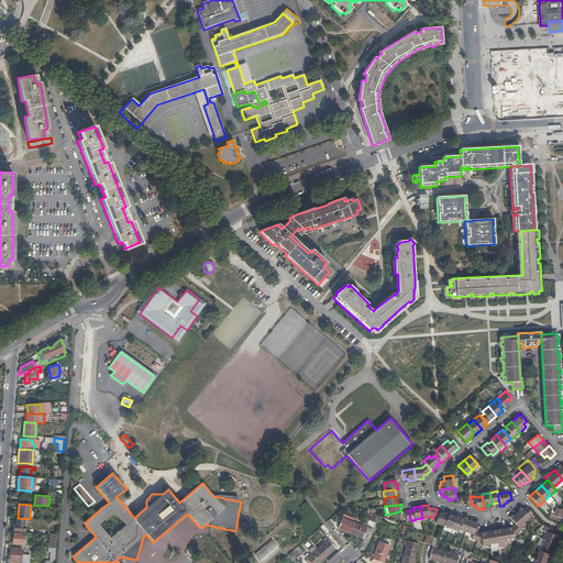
[(521,507),(516,512),(523,521),(533,514),(527,507),(523,509),(521,507)]
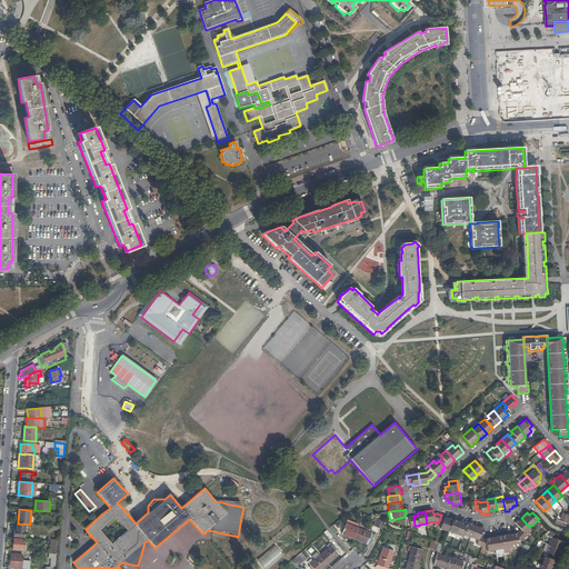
[(438,523),(437,527),(448,531),(452,521),(449,520),(449,518),(442,516),(441,515),(438,523)]
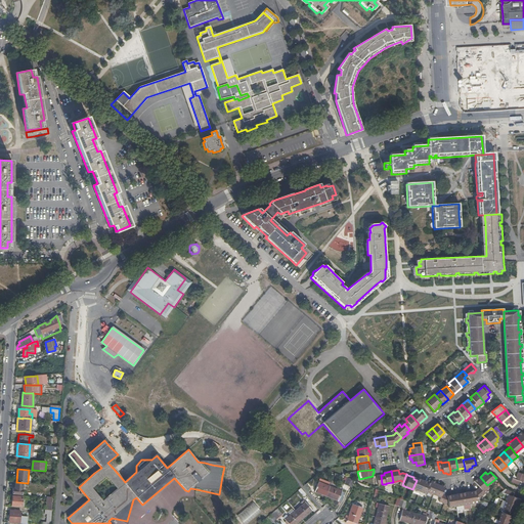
[(476,491),(477,498),(481,497),(485,494),(482,490),(487,485),(480,477),(474,481),(480,487),(476,491)]
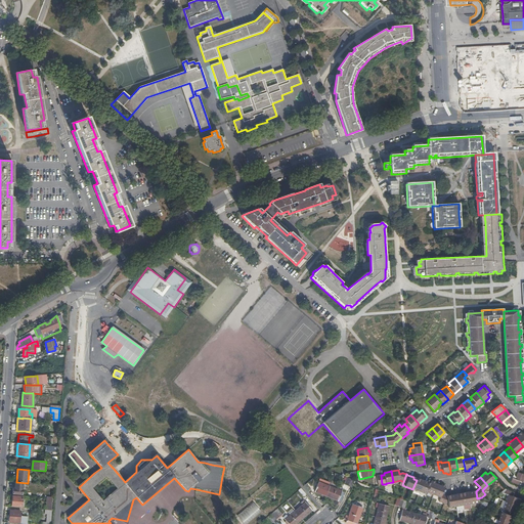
[(412,489),(420,491),(424,481),(417,478),(417,480),(412,489)]
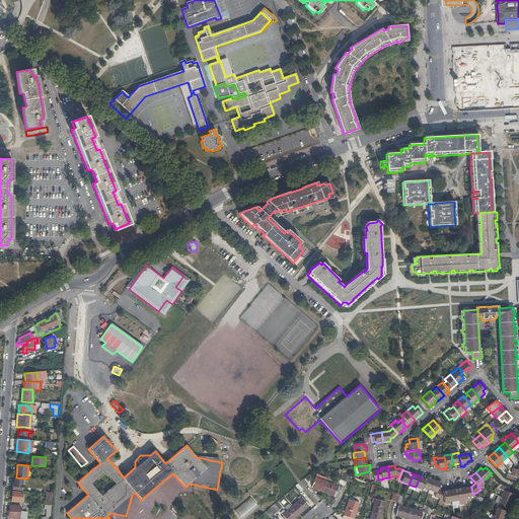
[(323,492),(326,483),(319,479),(320,476),(316,475),(311,488),(323,492)]
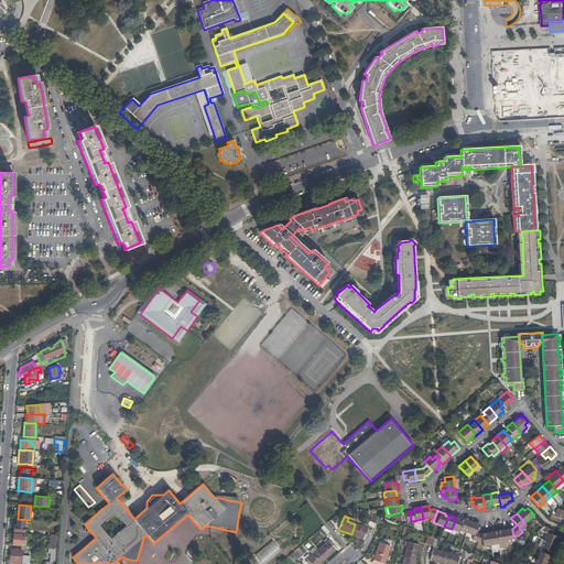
[(452,529),(458,532),(462,525),(464,520),(456,518),(452,529)]
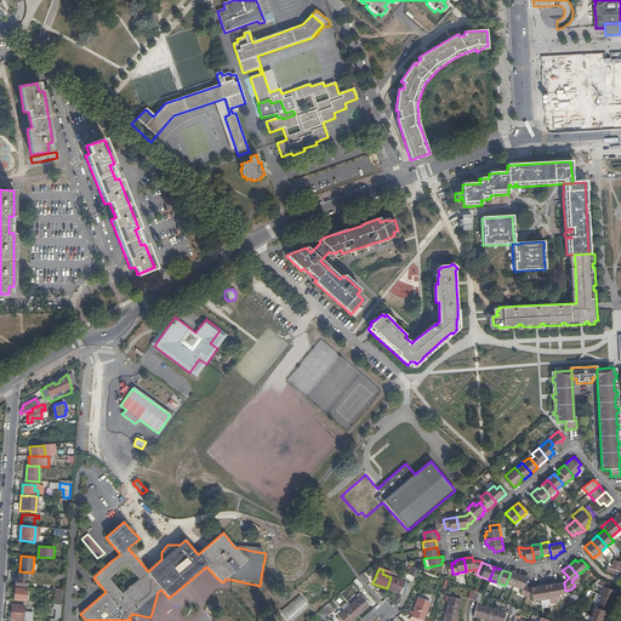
[(505,586),(513,590),(519,575),(514,573),(516,571),(512,570),(511,573),(508,579),(505,586)]
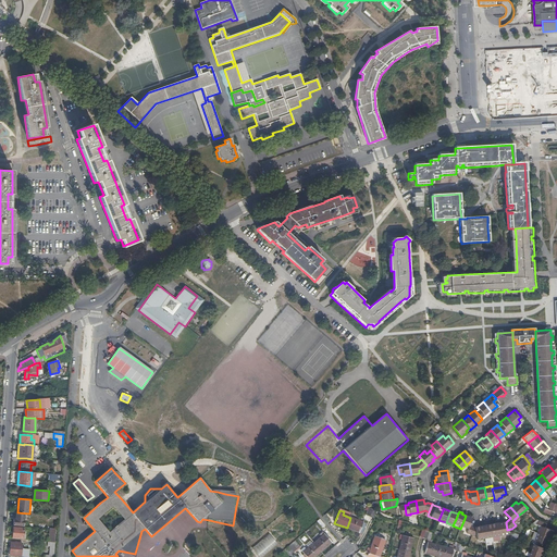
[(23,525),(24,514),(16,514),(15,520),(14,519),(13,524),(23,525)]
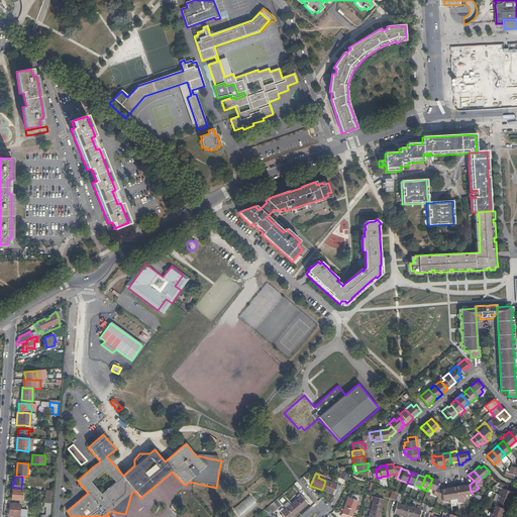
[(433,495),(438,497),(442,496),(441,489),(436,488),(439,480),(436,478),(435,480),(432,479),(427,491),(434,493),(433,495)]
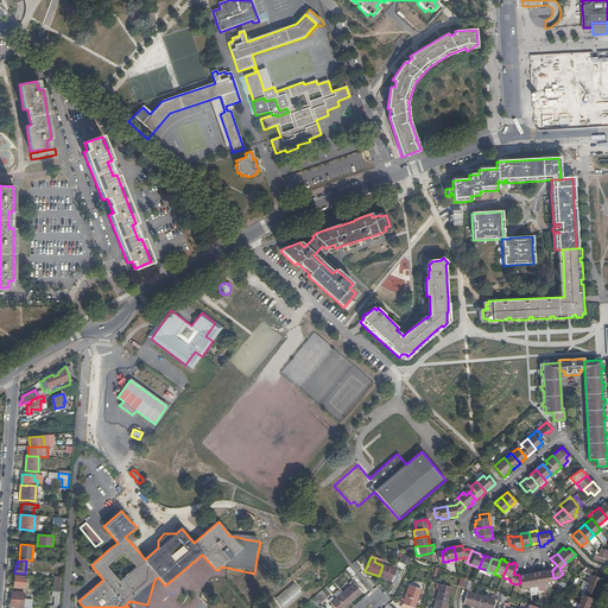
[(392,569),(382,565),(379,576),(392,582),(398,568),(393,565),(392,569)]
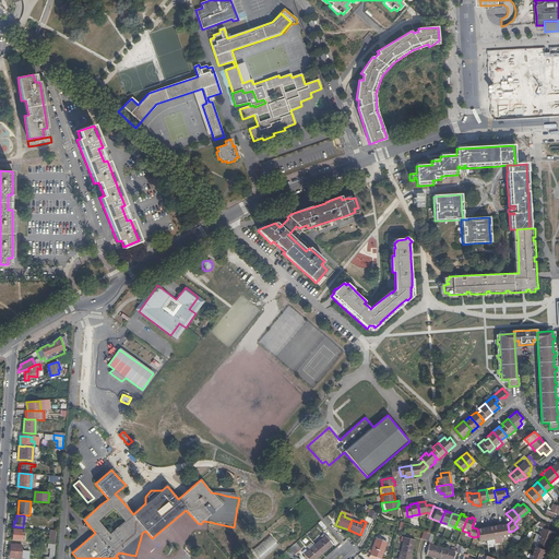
[(549,526),(542,523),(539,526),(544,528),(542,535),(556,540),(557,537),(556,536),(557,533),(548,530),(549,526)]
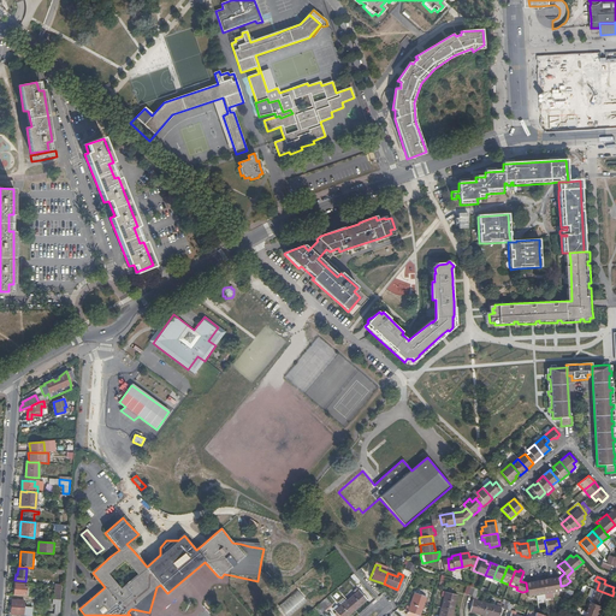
[(551,579),(554,592),(562,591),(561,586),(560,578),(551,579)]
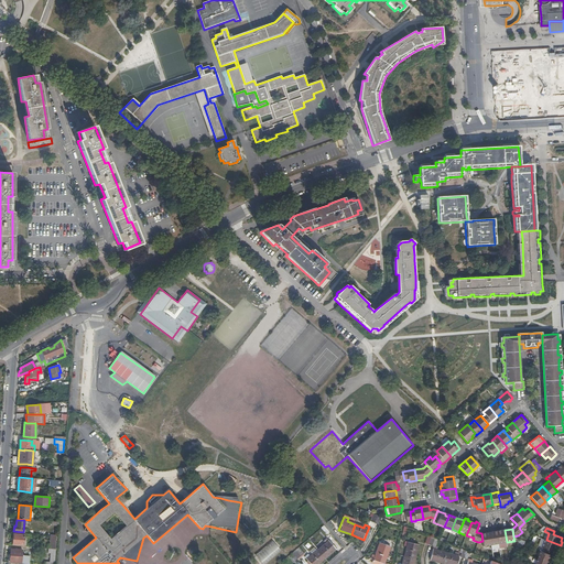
[(497,531),(498,543),(507,542),(505,530),(497,531)]
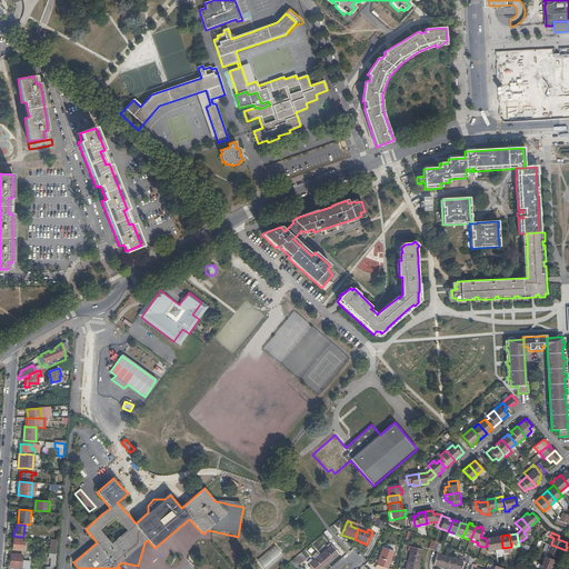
[(493,537),(495,549),(502,548),(501,536),(493,537)]
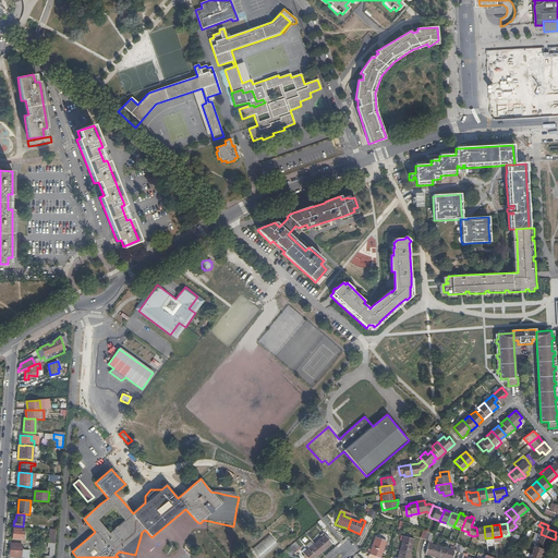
[(476,528),(477,535),(478,540),(485,538),(484,526),(476,528)]
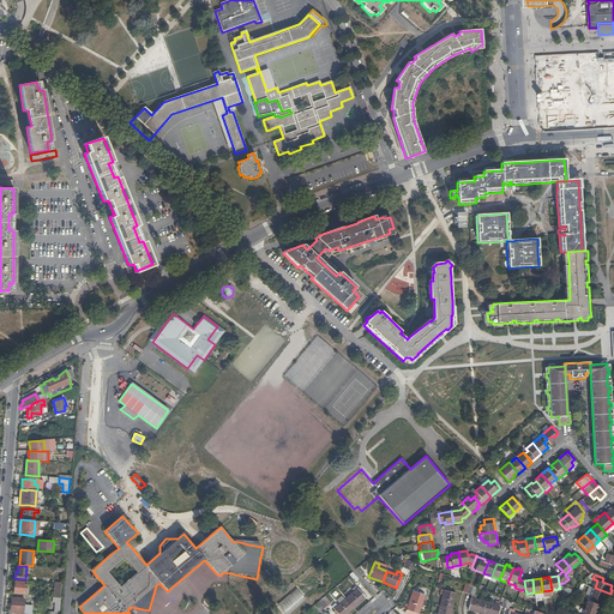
[(25,594),(26,582),(14,582),(13,593),(25,594)]
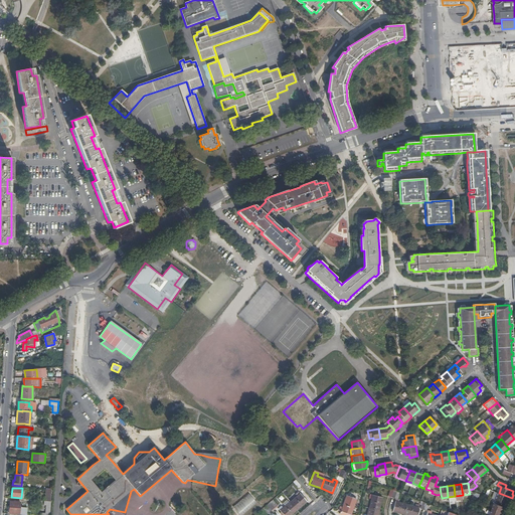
[(395,491),(394,490),(391,497),(395,499),(392,512),(404,514),(406,505),(398,503),(399,500),(397,500),(400,493),(395,491)]
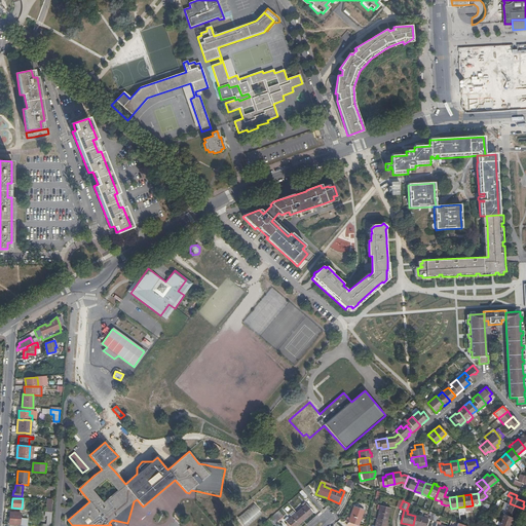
[(303,508),(296,513),(303,521),(313,513),(304,502),(301,505),(303,508)]
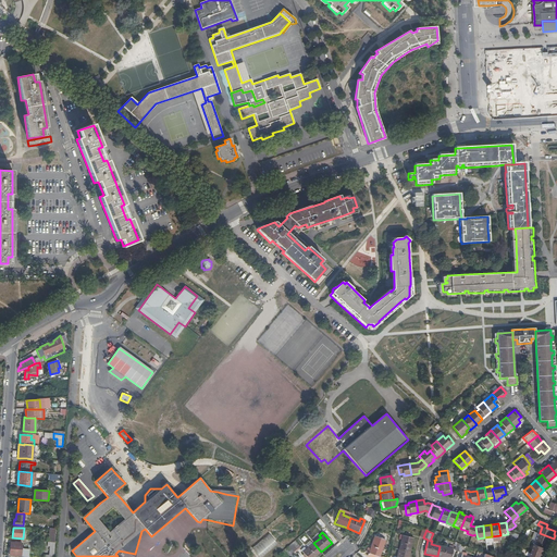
[(539,546),(547,549),(551,542),(552,543),(554,539),(540,533),(536,541),(540,542),(539,546)]
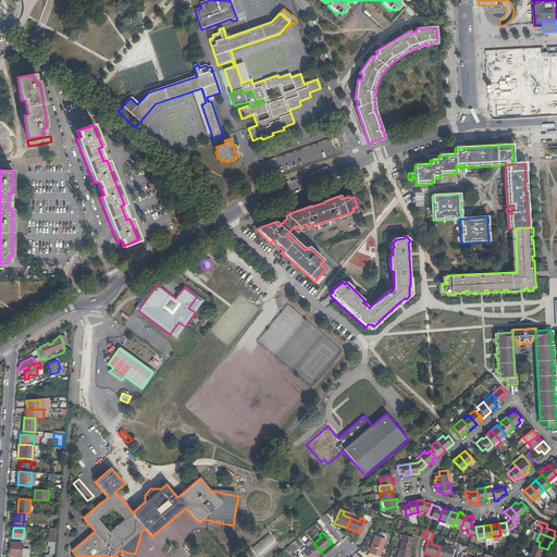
[(262,556),(277,544),(268,534),(251,548),(258,556),(262,556)]
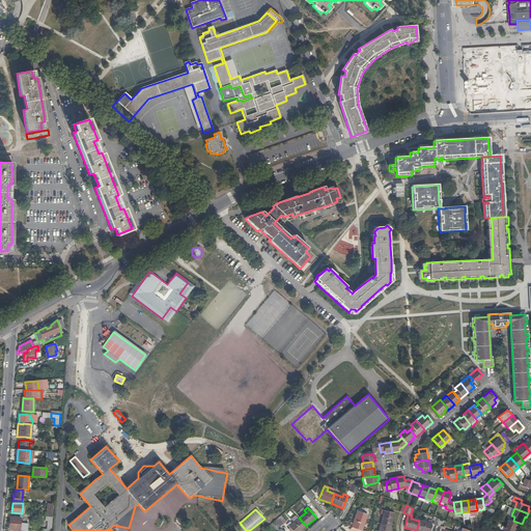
[(383,514),(381,523),(391,526),(394,513),(382,509),(381,514),(383,514)]
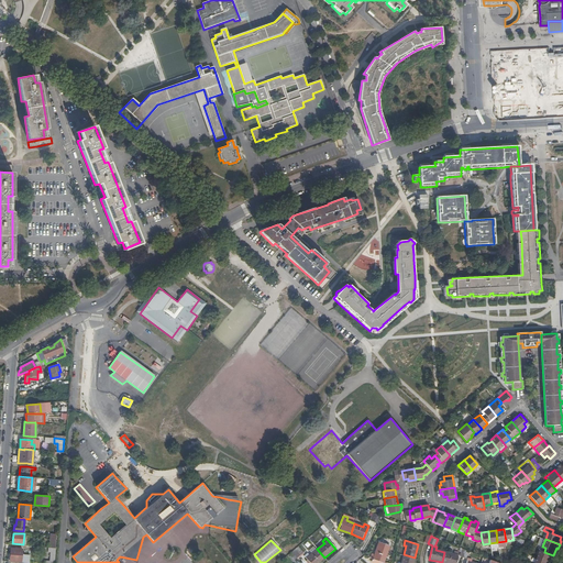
[(389,545),(379,542),(374,555),(372,554),(370,558),(373,559),(371,562),(382,562),(383,562),(384,562),(389,545)]
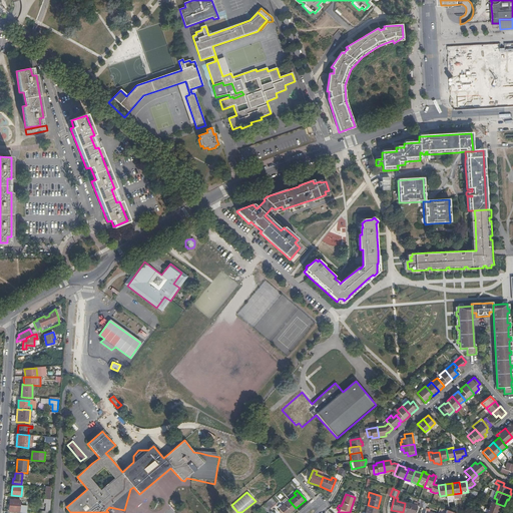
[(267,503),(271,508),(272,509),(278,504),(272,498),(268,501),(267,503)]
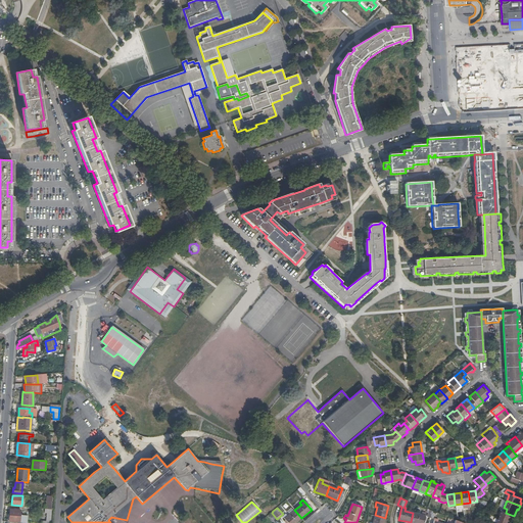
[(19,522),(20,510),(10,509),(9,521),(19,522)]
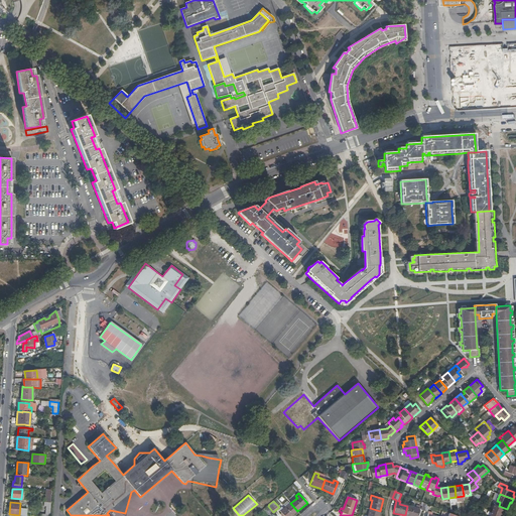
[(49,515),(50,503),(49,503),(45,502),(44,506),(46,506),(46,514),(40,514),(40,515),(49,515)]
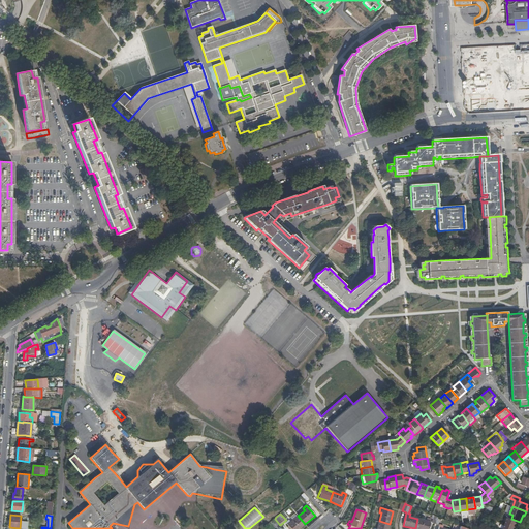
[(299,528),(305,524),(298,516),(290,522),(288,520),(285,522),(290,528),(299,528)]
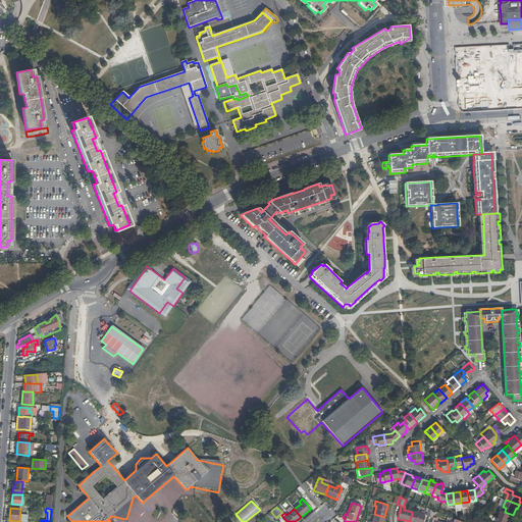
[(412,512),(410,521),(411,521),(422,521),(425,512),(421,511),(420,514),(412,512)]
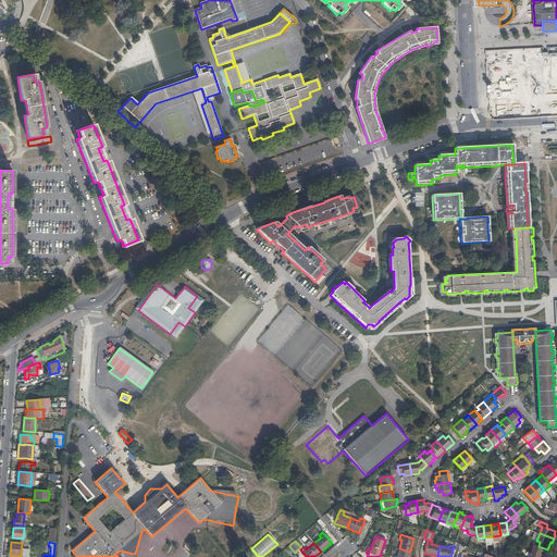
[(535,545),(532,552),(544,556),(547,549),(539,546),(535,545)]
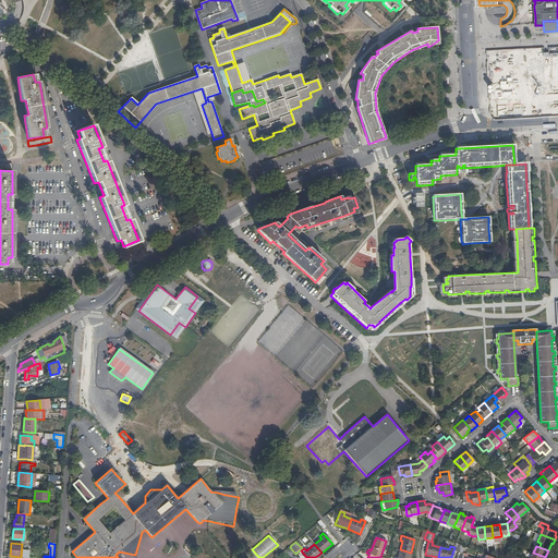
[(290,547),(284,550),(286,550),(290,557),(294,553),(290,547)]
